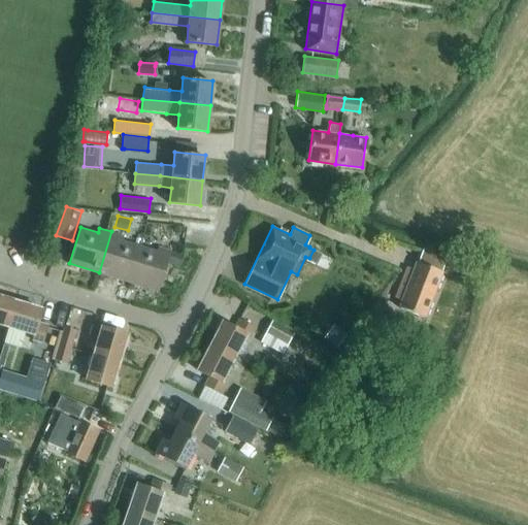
[(124,235),(111,231),(99,272),(129,281),(139,245),(122,239),(124,235)]
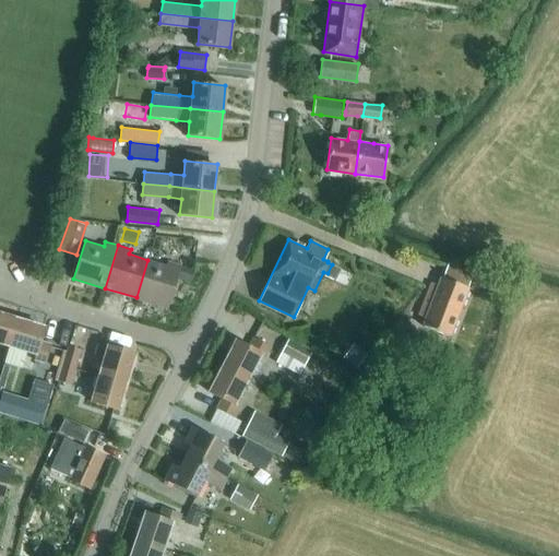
[(166,264),(147,260),(137,297),(168,307),(177,276),(189,281),(193,269),(180,264),(167,260),(166,264)]
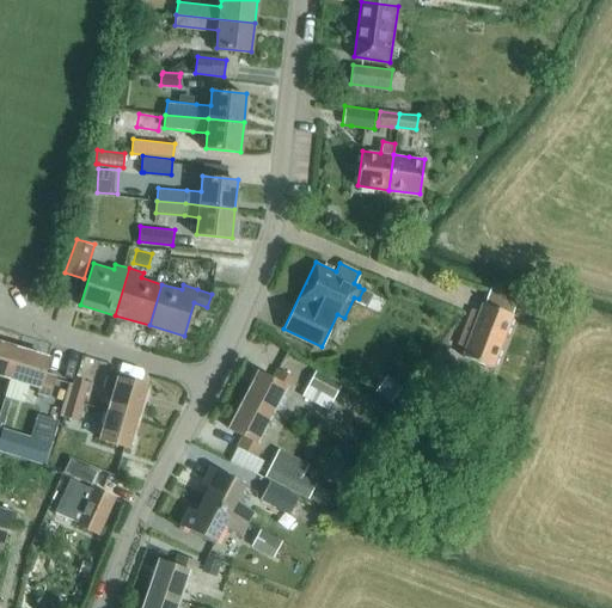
[(491,366),(515,304),(516,299),(490,289),(485,304),(484,304),(481,311),(472,307),(458,343),(466,347),(464,355),(491,366)]
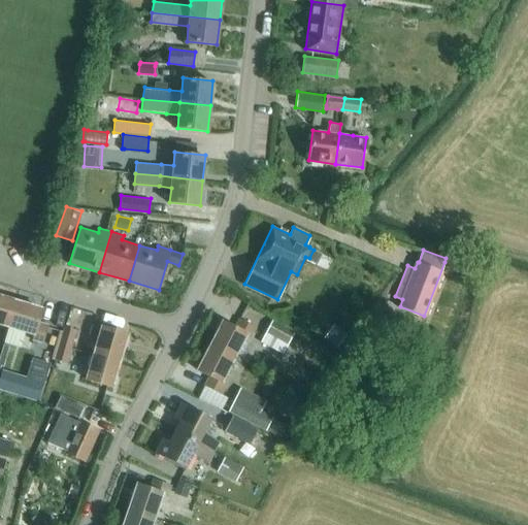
[(0,322),(8,325),(15,300),(0,295),(0,322)]
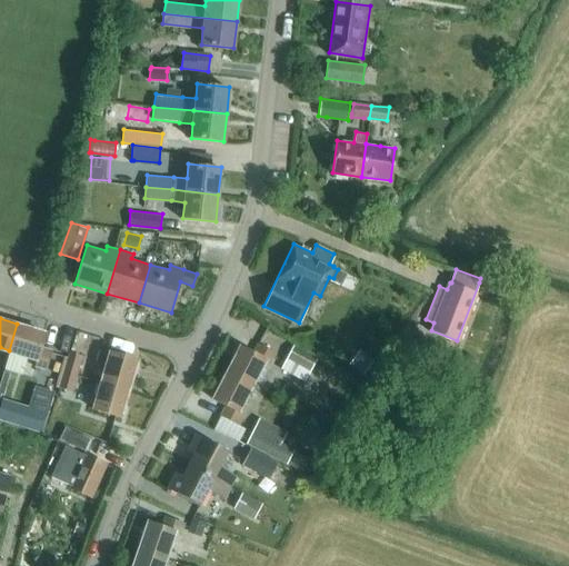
[(45,333),(17,324),(9,350),(37,358),(35,365),(47,368),(52,349),(40,346),(45,333)]
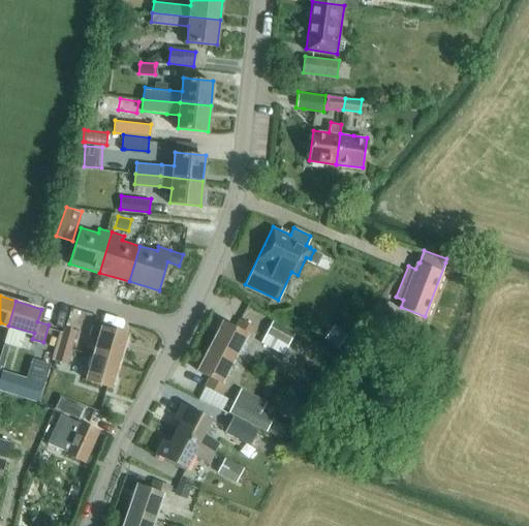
[(211,345),(234,358),(246,334),(250,337),(256,327),(240,318),(235,328),(223,321),(211,345)]
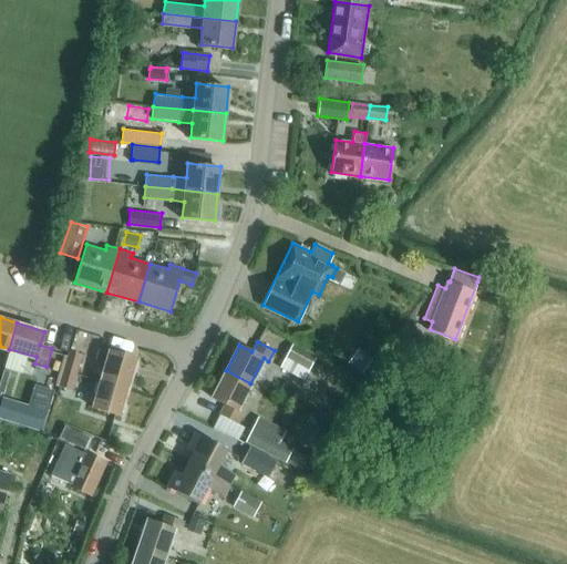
[(286,355),(309,368),(317,355),(292,341),(286,355)]
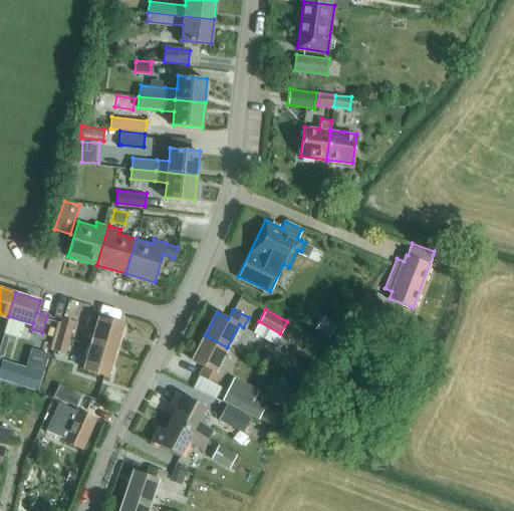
[(325,313),(315,326),(327,336),(337,323),(325,313)]
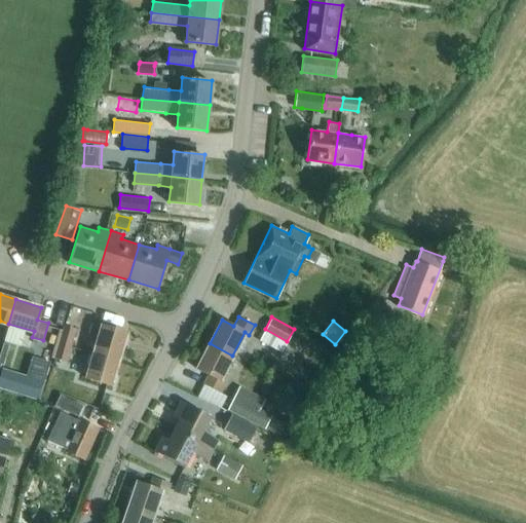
[(63,324),(58,340),(71,344),(76,328),(63,324)]
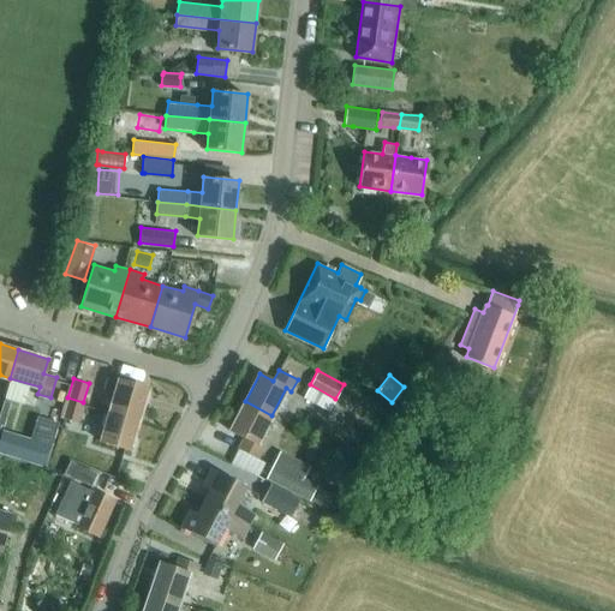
[(119,379),(111,411),(139,419),(148,389),(119,379)]
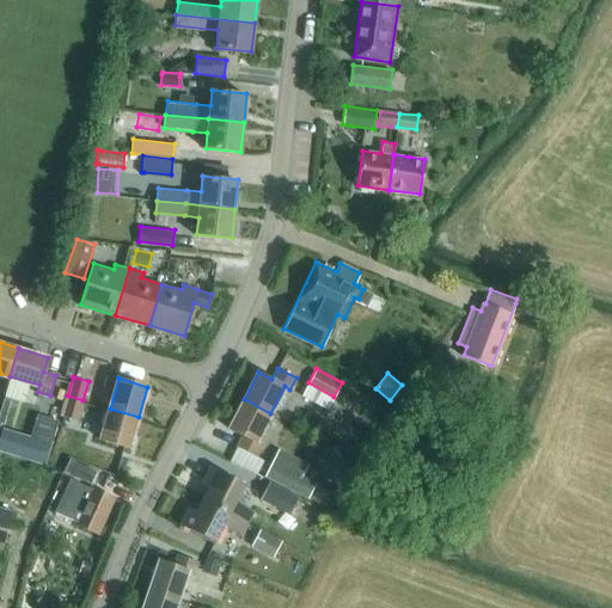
[(83,400),(67,395),(62,413),(78,418),(83,400)]
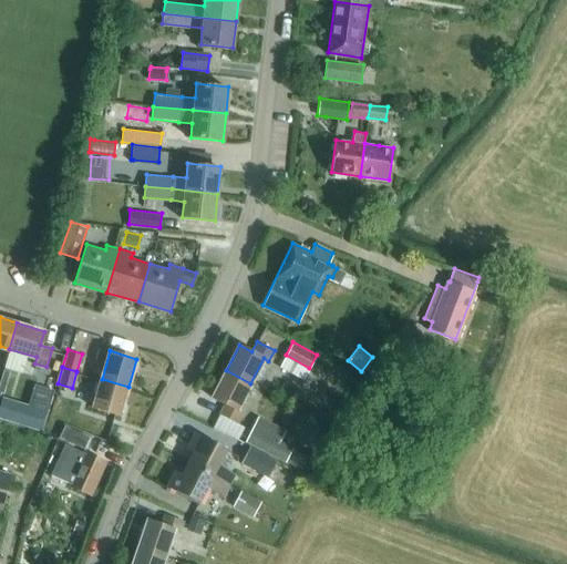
[(250,383),(226,370),(213,397),(225,403),(219,413),(237,422),(241,412),(237,410),(250,383)]
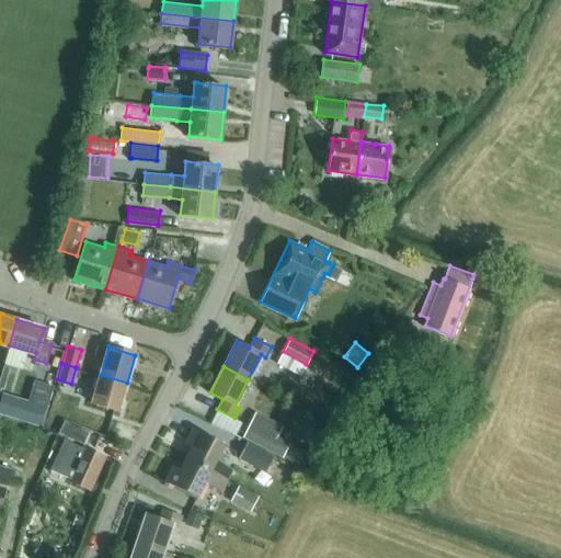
[(127,383),(101,375),(92,402),(118,410),(127,383)]
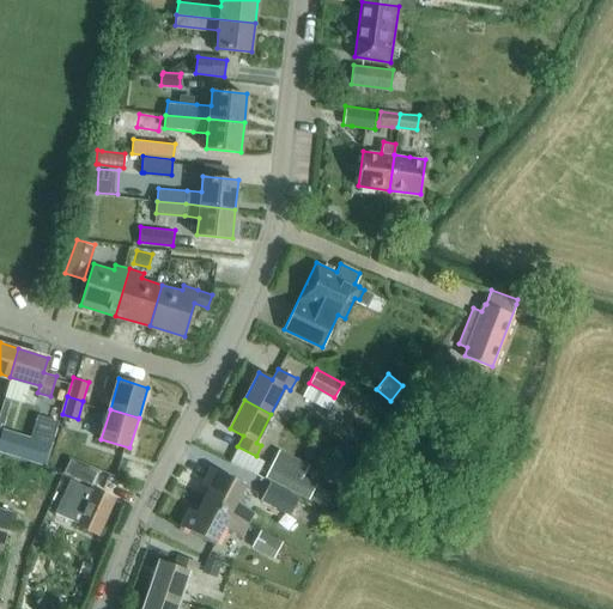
[(30,436),(52,443),(59,420),(37,413),(30,436)]
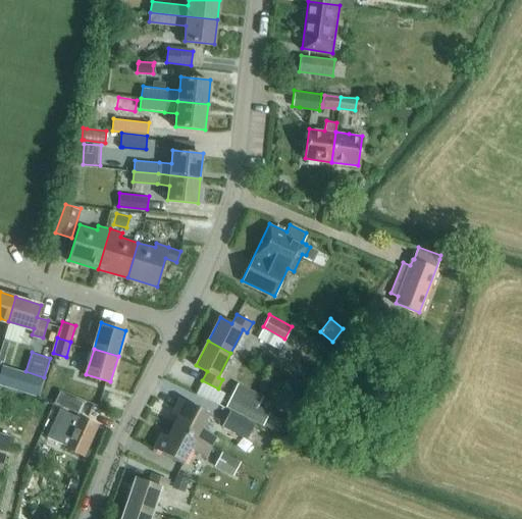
[(225,406),(263,424),(269,411),(258,405),(263,395),(238,381),(225,406)]
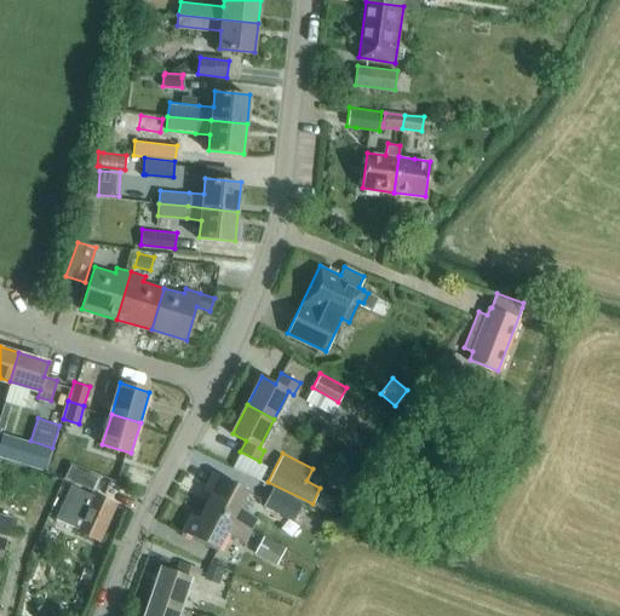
[(211,493),(205,505),(251,529),(257,516),(240,507),(248,490),(213,471),(204,489),(211,493)]
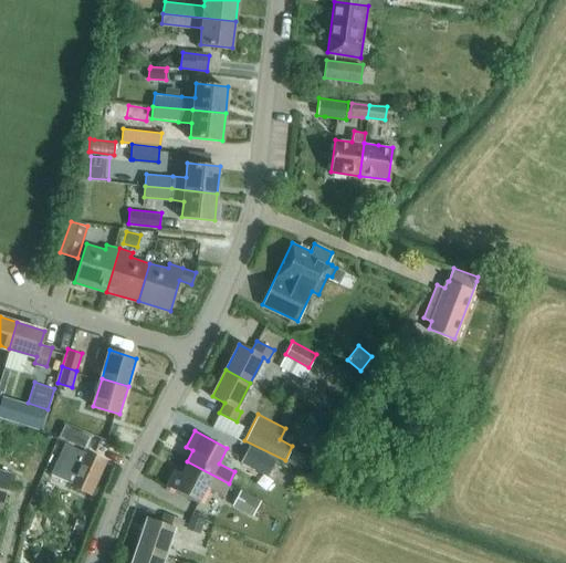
[(75,447),(61,479),(91,493),(105,460),(85,451),(91,440),(72,431),(66,444),(75,447)]
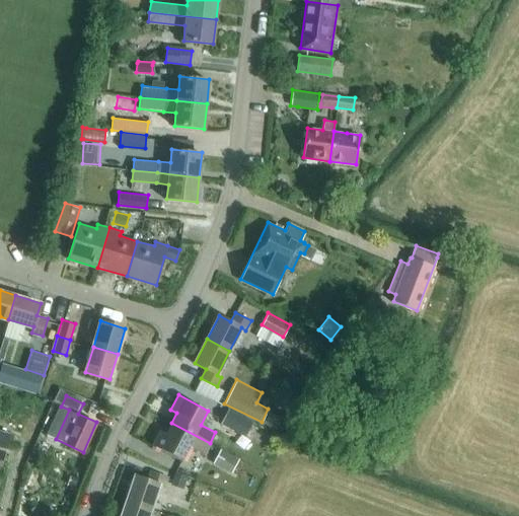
[(227,410),(221,422),(245,435),(251,423),(227,410)]
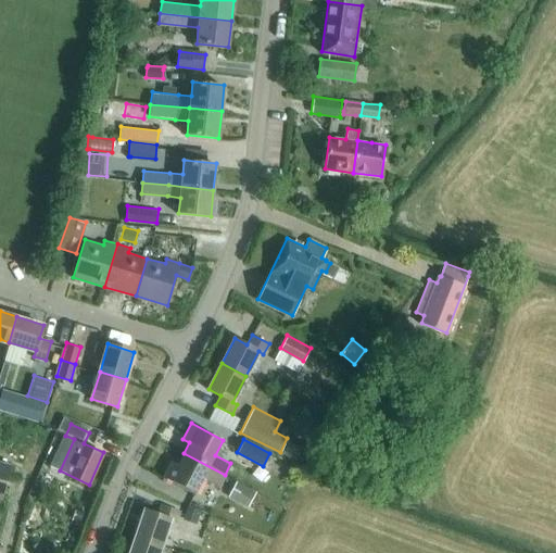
[(225,475),(184,453),(178,463),(172,460),(163,476),(194,493),(203,478),(218,487),(225,475)]
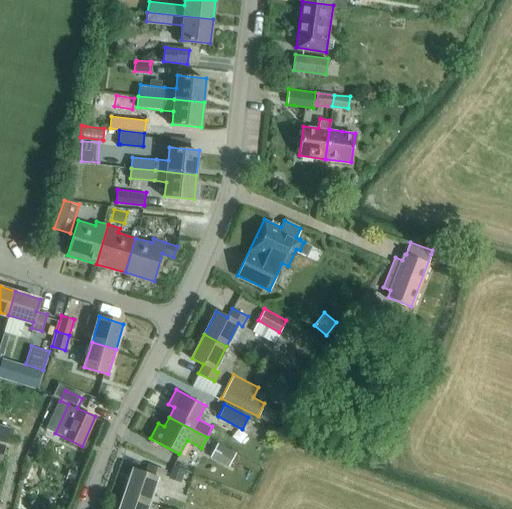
[(10,427),(0,424),(0,461),(1,462),(10,427)]
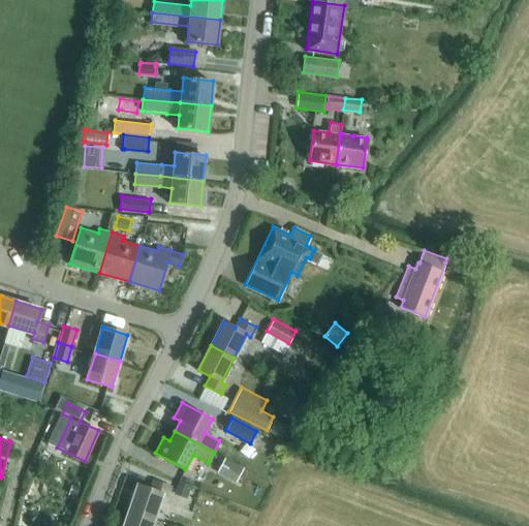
[(244,466),(225,457),(219,468),(238,477),(244,466)]
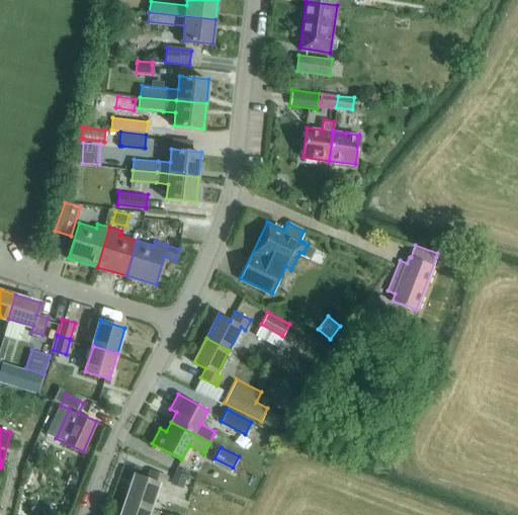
[(135,475),(126,500),(150,508),(159,483),(164,485),(168,475),(151,468),(148,479),(135,475)]
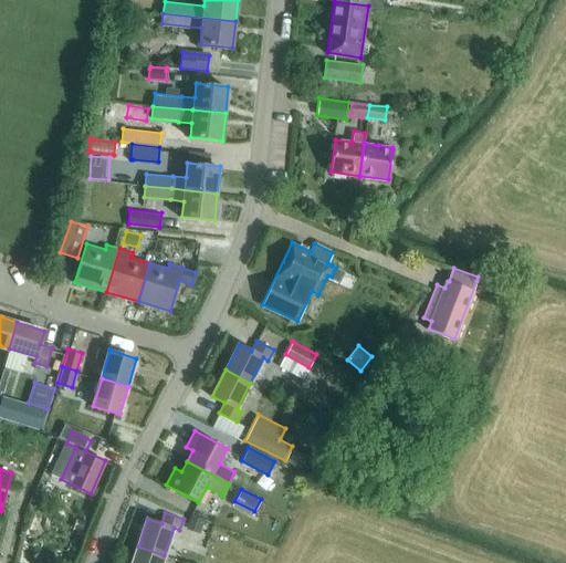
[(200,531),(205,518),(191,512),(186,527),(200,531)]
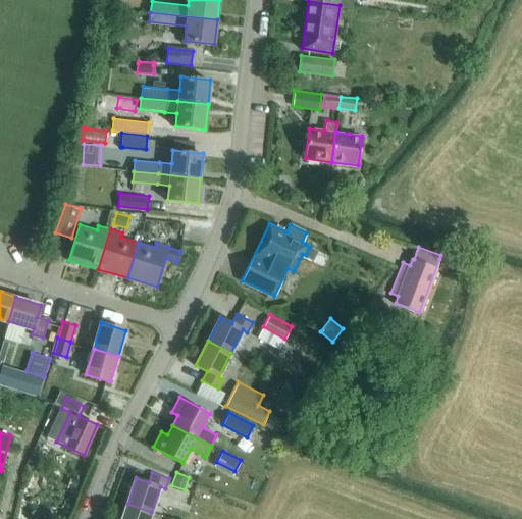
[(148,518),(151,512),(127,504),(121,518),(148,518)]
